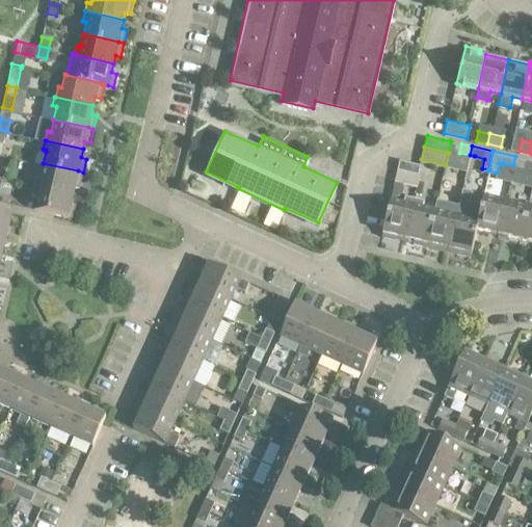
[(526,159),(515,156),(513,165),(524,168),(526,159)]
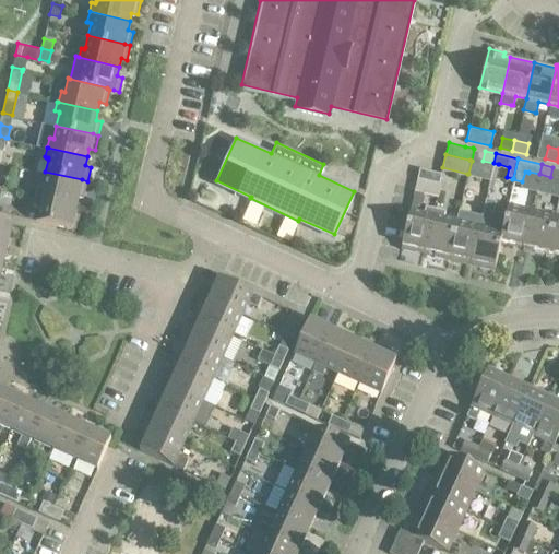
[(428,179),(430,169),(419,166),(417,176),(428,179)]
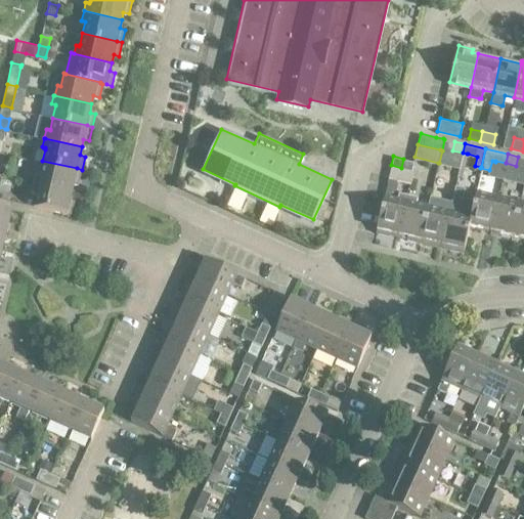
[(413,161),(403,159),(401,168),(411,170),(413,161)]
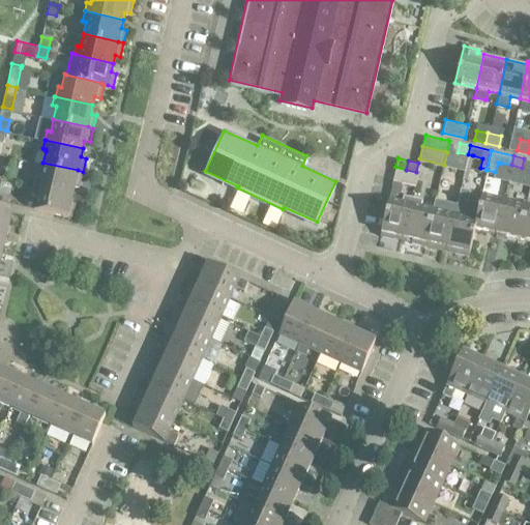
[(36,174),(34,183),(35,183),(72,192),(75,183),(80,185),(83,172),(78,170),(42,163),(40,174),(40,175),(37,174),(36,174)]
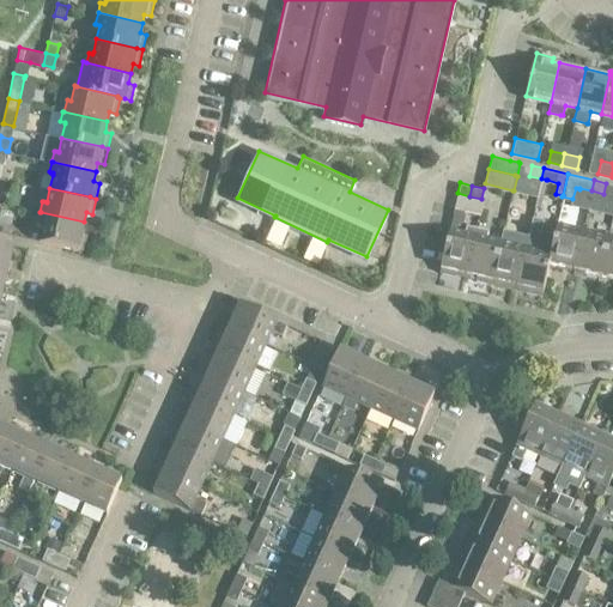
[(455,207),(450,225),(457,226),(459,223),(461,223),(465,210),(455,207)]
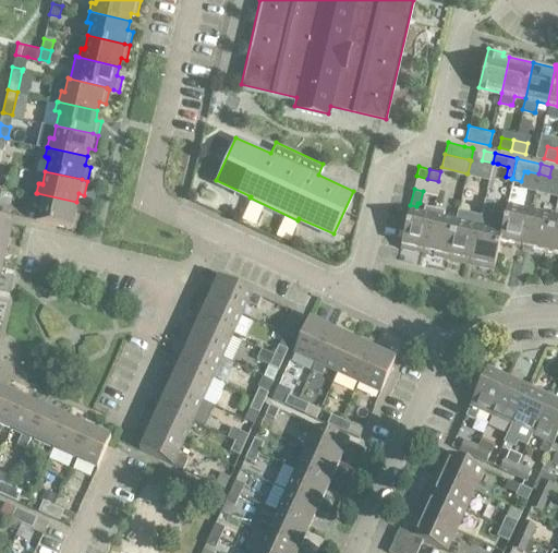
[(36,193),(34,203),(35,203),(37,204),(34,217),(71,226),(76,227),(81,213),(74,212),(76,202),(37,193),(36,193)]
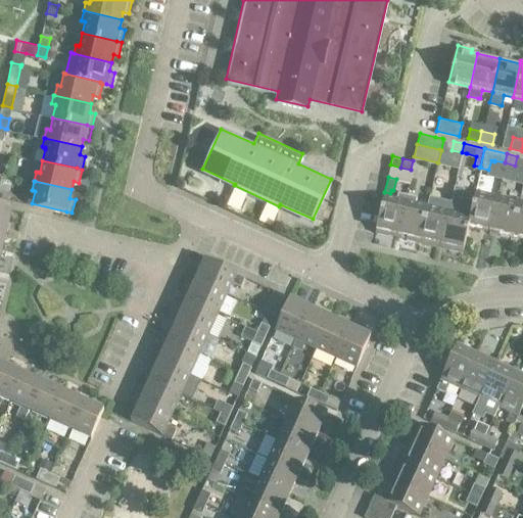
[(453,196),(441,241),(450,243),(449,248),(463,251),(464,246),(469,223),(468,223),(473,199),(472,199),(462,196),(463,194),(464,186),(455,184),(453,196)]
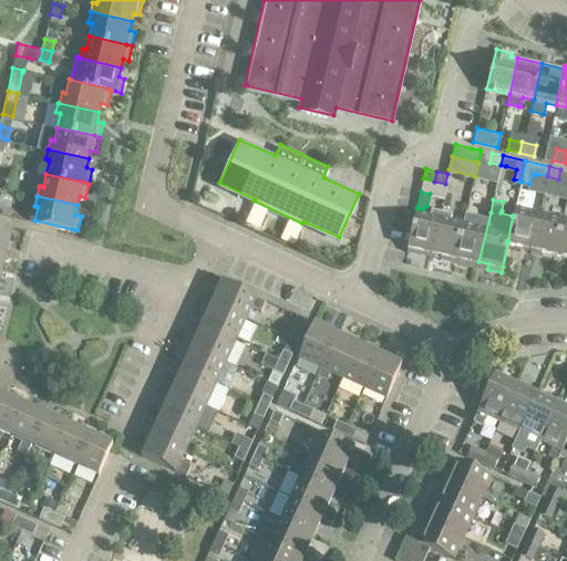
[(513,216),(507,241),(508,241),(531,247),(539,210),(516,205),(513,216)]
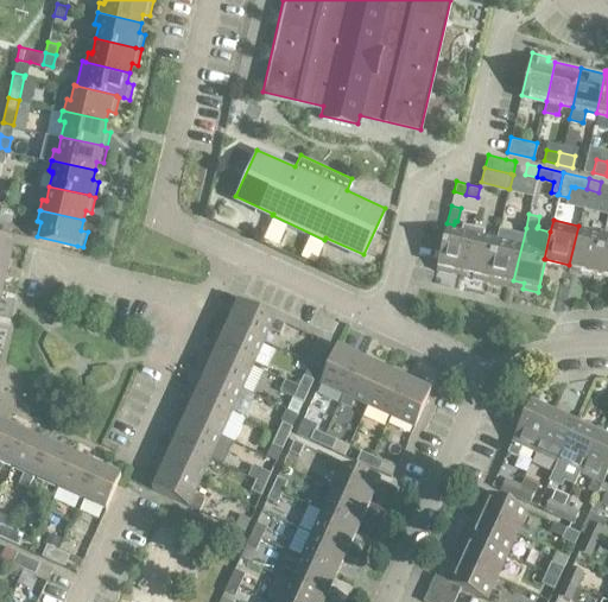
[(437,264),(436,268),(453,272),(454,267),(463,270),(474,223),(463,221),(462,228),(461,228),(447,225),(437,264)]
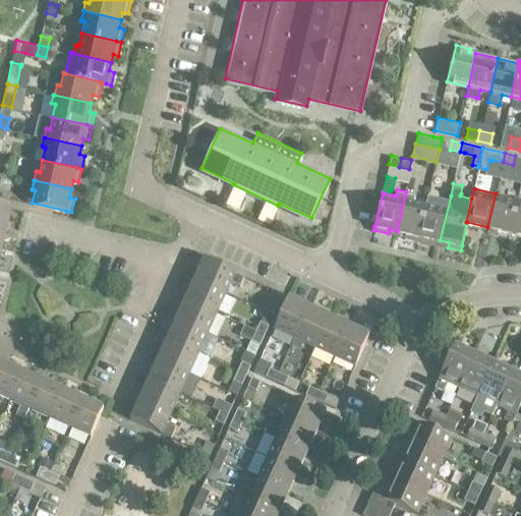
[(406,191),(397,231),(405,232),(404,237),(417,240),(418,235),(426,202),(413,199),(415,193),(406,191)]
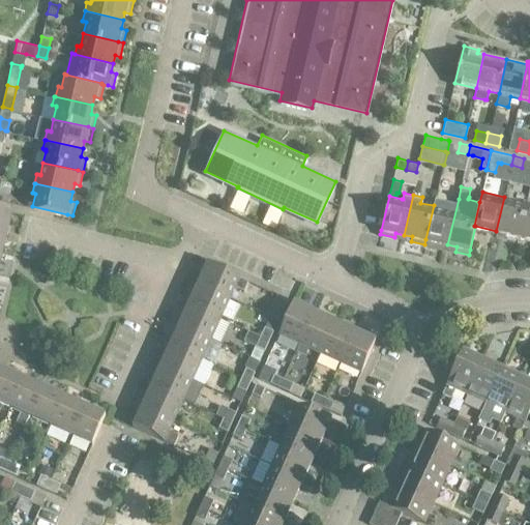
[(425,239),(424,244),(439,248),(440,242),(447,244),(459,199),(436,195),(434,205),(425,239)]
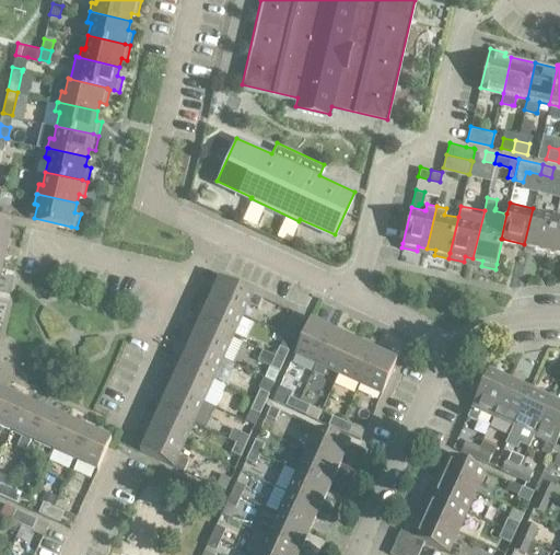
[(533,208),(524,244),(547,250),(556,214),(533,208)]
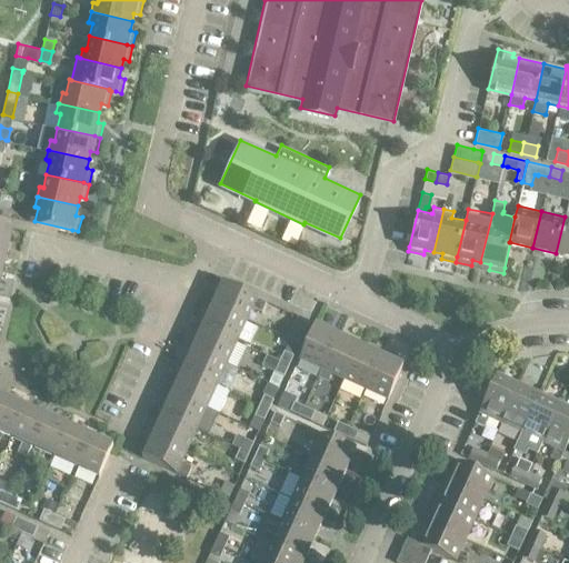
[(568,217),(565,217),(556,253),(568,255),(568,217)]
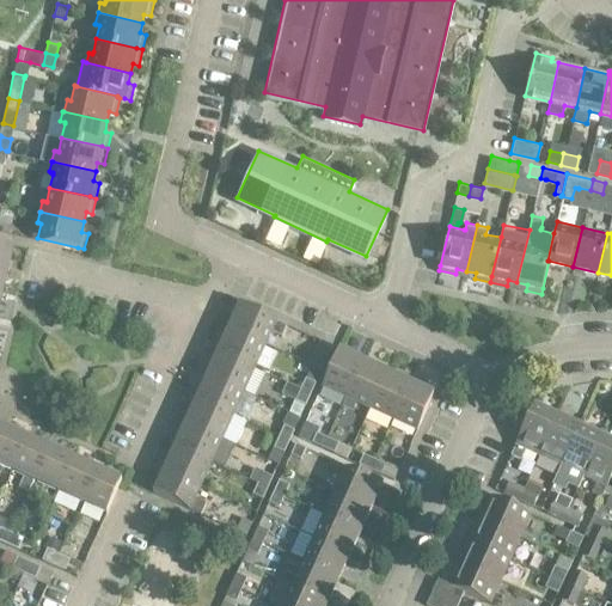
[(0,265),(8,268),(14,243),(0,239),(0,265)]
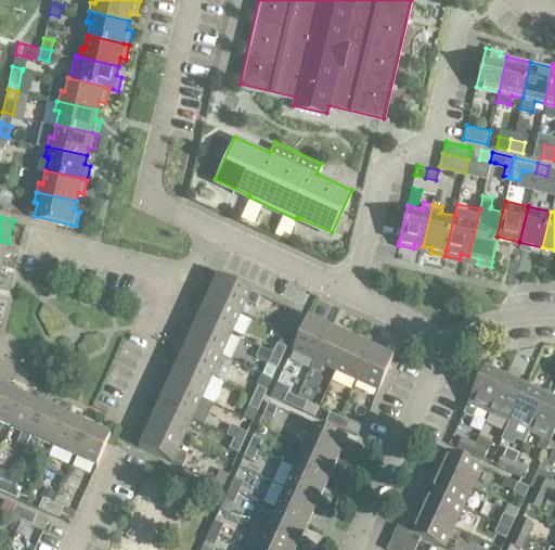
[(261,293),(216,272),(206,294),(241,309),(246,298),(256,303),(261,293)]
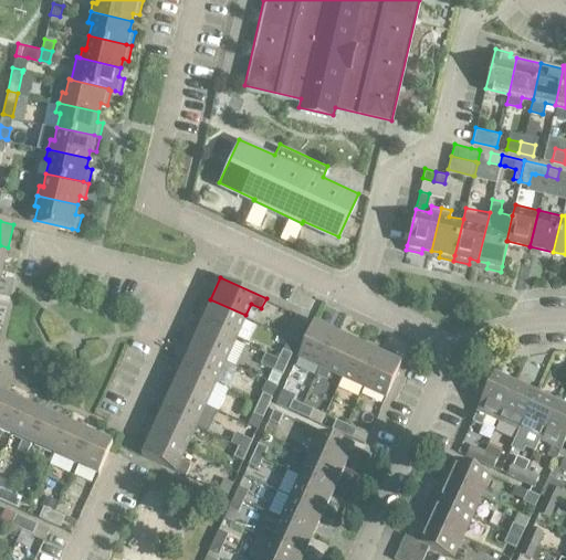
[(210,299),(200,320),(236,337),(245,315),(210,299)]
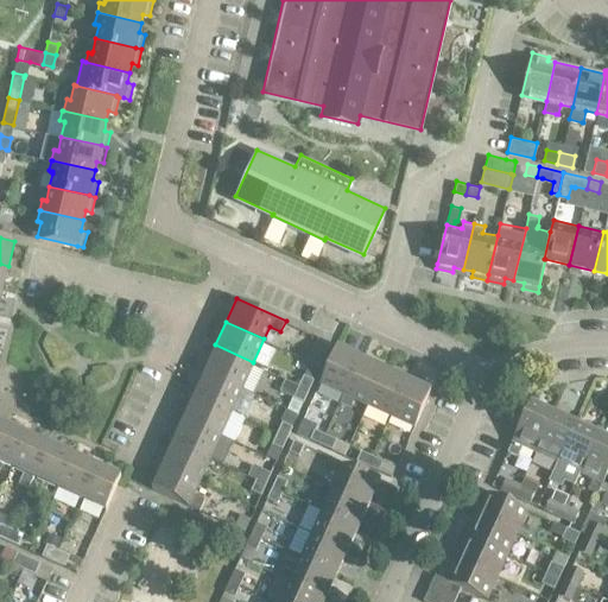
[(318,335),(314,344),(325,350),(330,341),(318,335)]
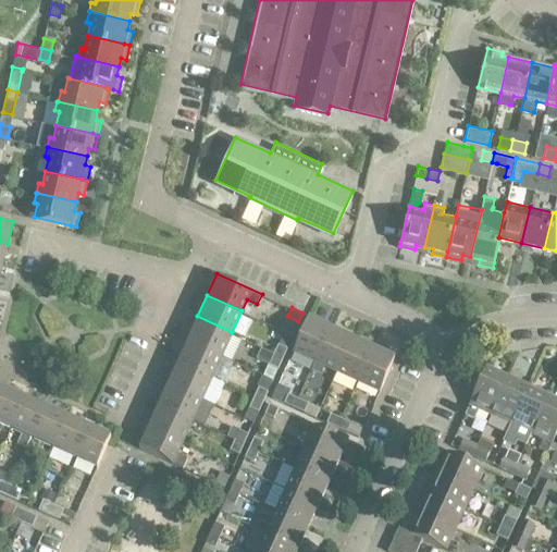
[(314,358),(330,326),(308,315),(293,347),(314,358)]
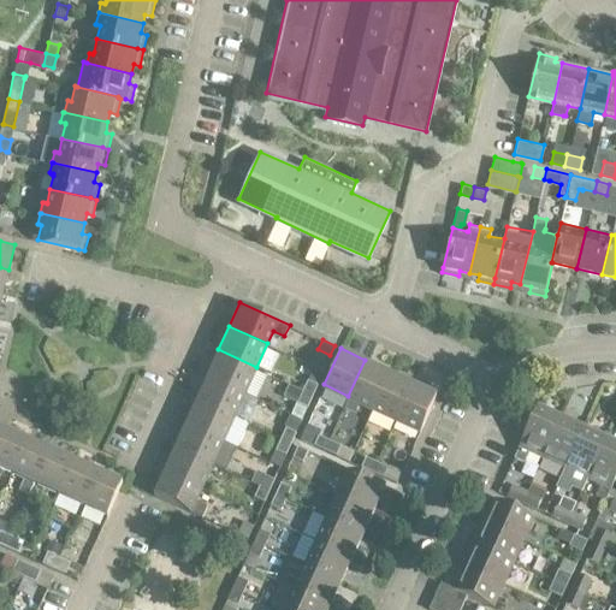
[(218,349),(207,373),(246,391),(256,367),(218,349)]
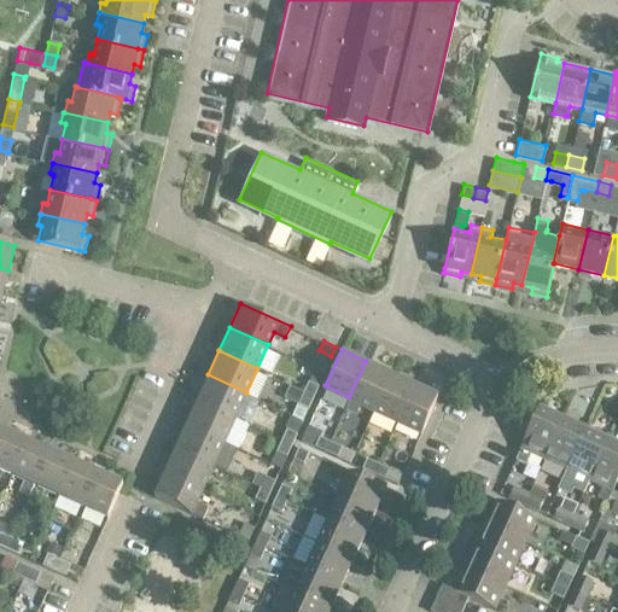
[(366,361),(349,397),(345,404),(354,409),(357,401),(373,408),(390,372),(366,361)]
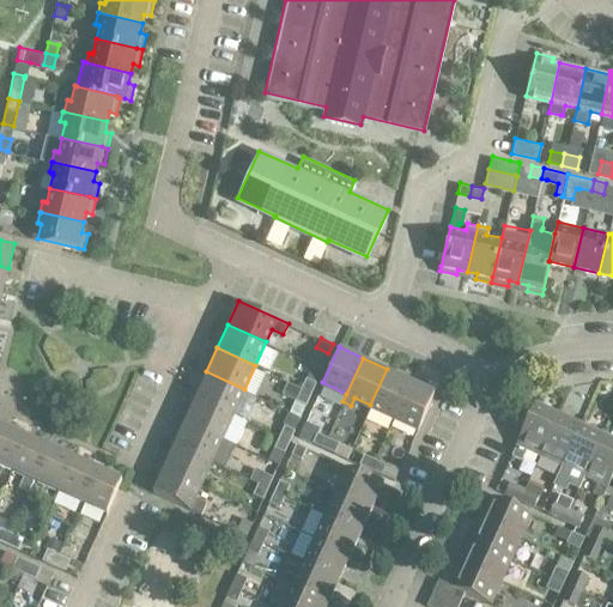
[(387,369),(370,405),(394,416),(410,380),(387,369)]
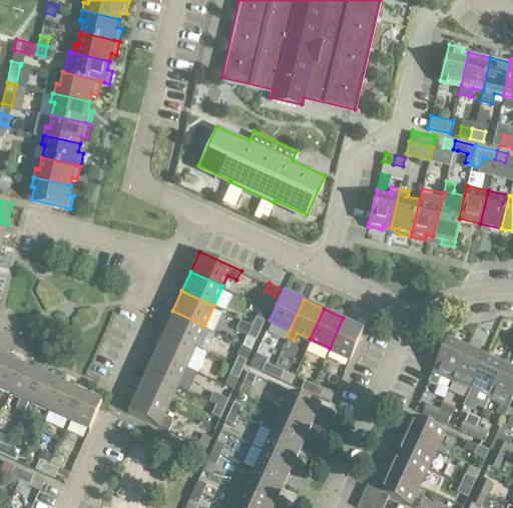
[(204,326),(172,311),(163,331),(195,345),(204,326)]
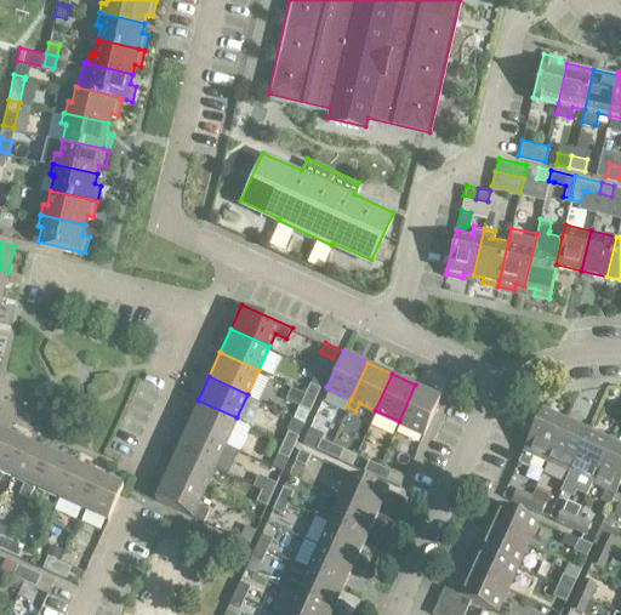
[(309,380),(305,392),(315,397),(320,386),(311,381),(309,380)]
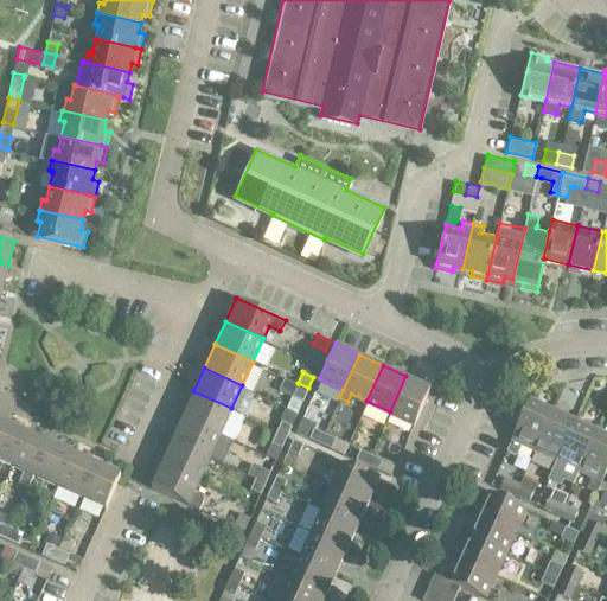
[(429,387),(406,376),(390,411),(414,422),(429,387)]
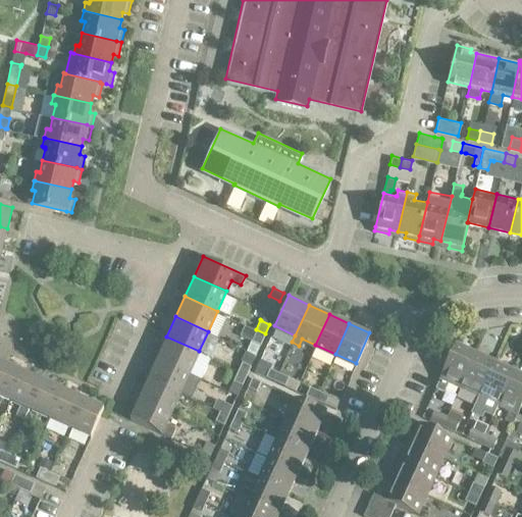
[(245,324),(241,333),(252,339),(256,329),(245,324)]
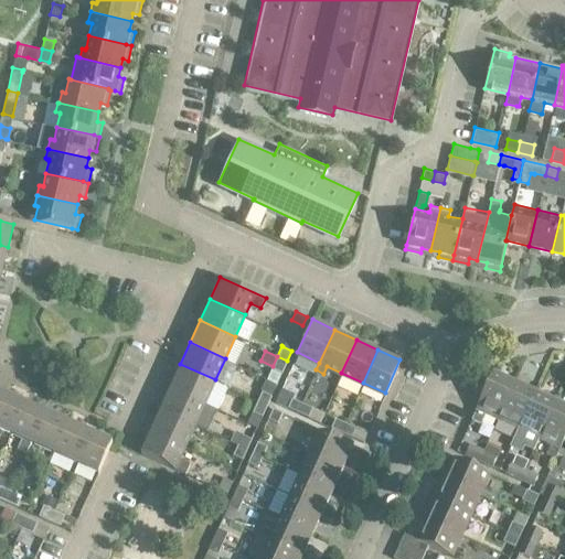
[(277,356),(273,366),(281,371),(287,361),(277,356)]
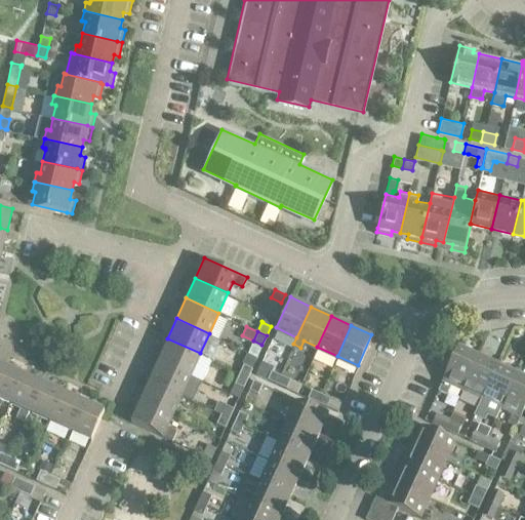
[(200,353),(167,338),(158,359),(191,373),(200,353)]
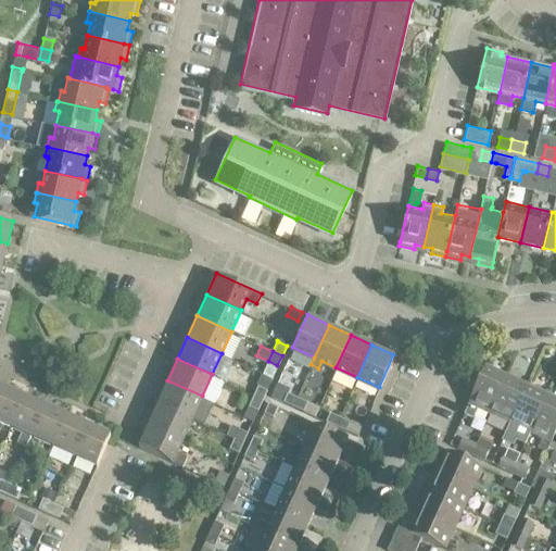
[(485,363),(468,401),(464,411),(474,416),(478,405),(489,411),(506,373),(485,363)]
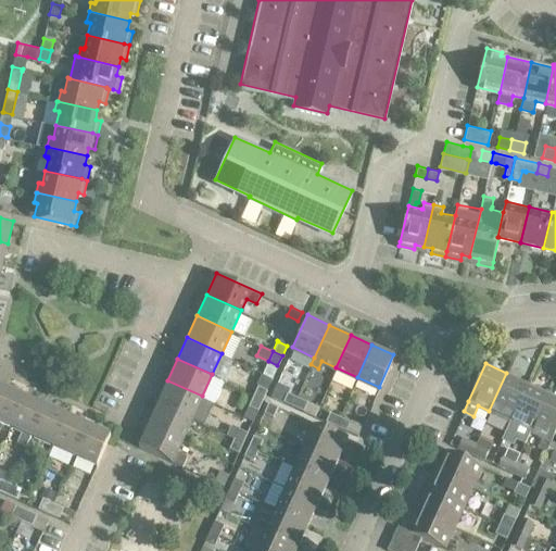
[(506,373),(489,411),(509,420),(527,382),(506,373)]
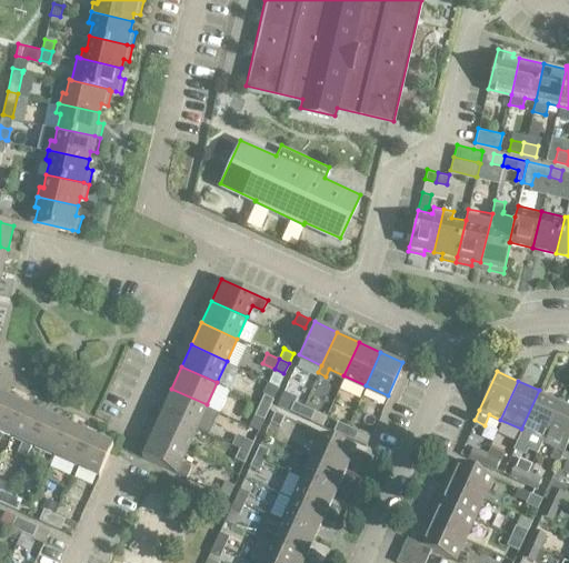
[(171,389),(161,411),(197,426),(207,404),(171,389)]
